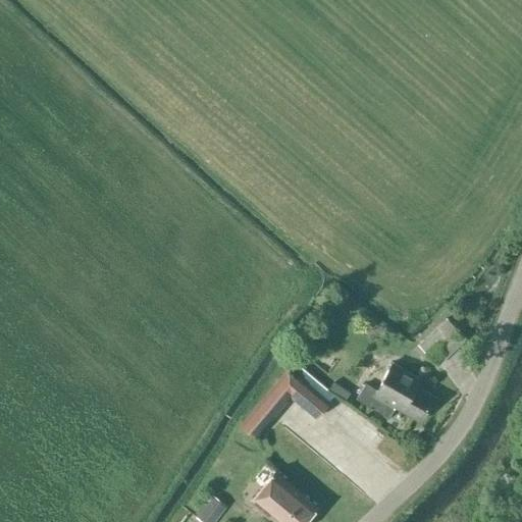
[(396,408),(421,422),(434,397),(416,386),(420,379),(392,364),(377,392),(365,385),(357,402),(389,419),(396,408)]
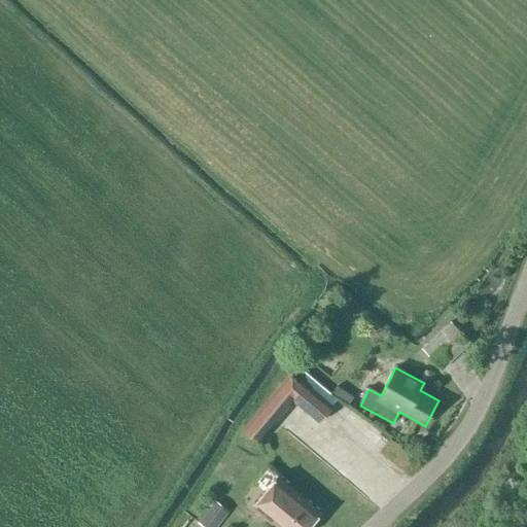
[(241,429),(243,430),(257,442),(290,400),(316,421),(329,406),(287,372),(241,429)]
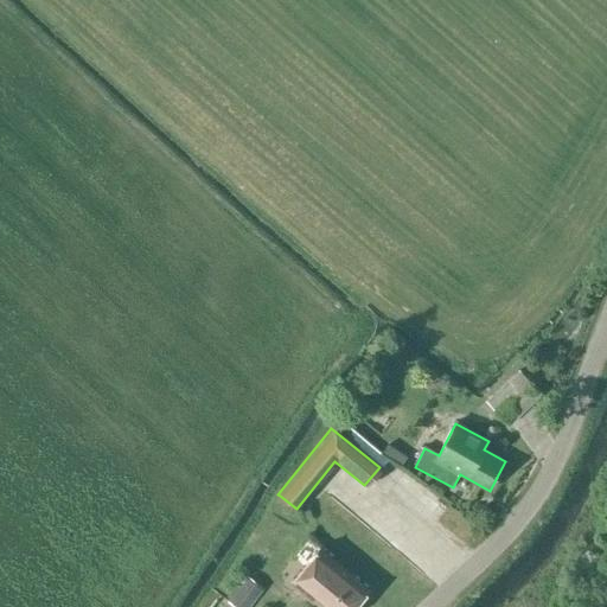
[(355,576),(319,547),(288,582),(318,606),(355,606),(370,590),(355,577),(355,576)]
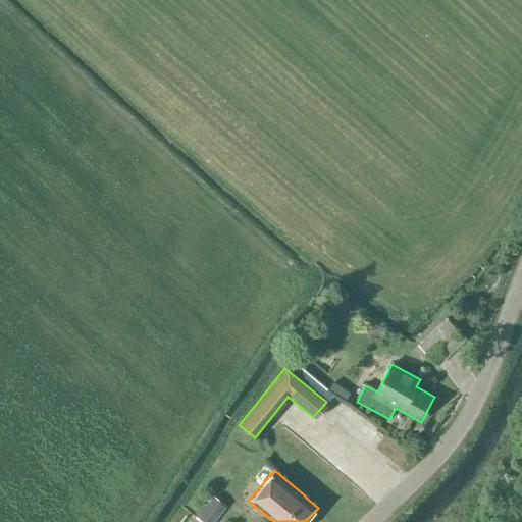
[(231,490),(214,513),(204,505),(190,521),(219,521),(240,497),(231,490)]
